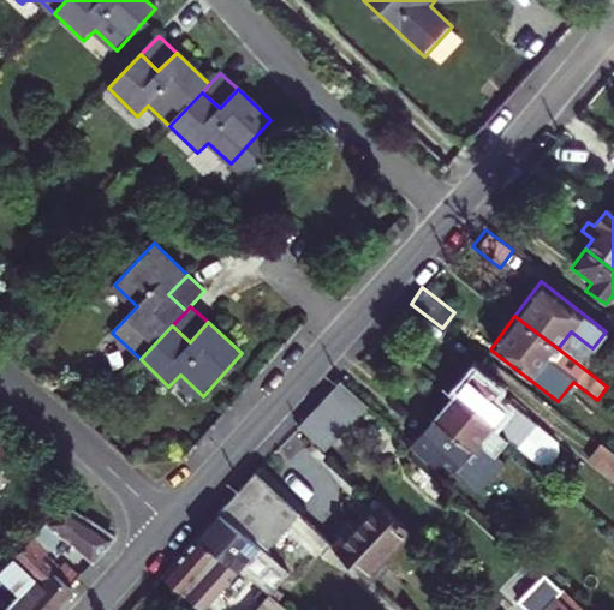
[(558,348),(579,365),(592,348),(571,332),(558,348)]
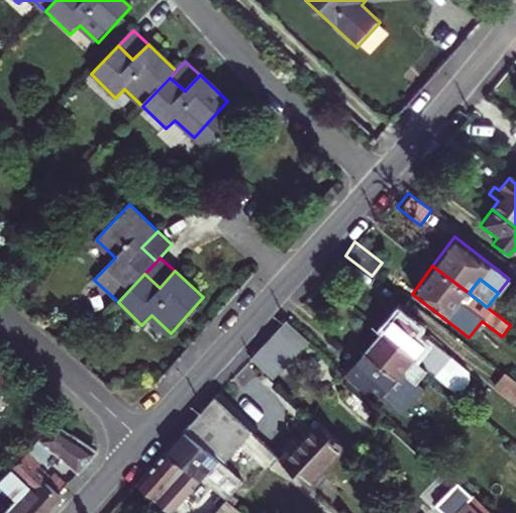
[(397,313),(381,332),(426,370),(430,373),(446,352),(397,313)]
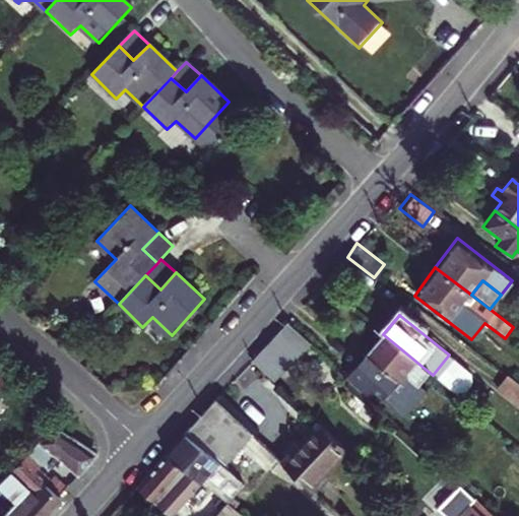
[(293,358),(308,342),(285,322),(272,337),(293,358)]
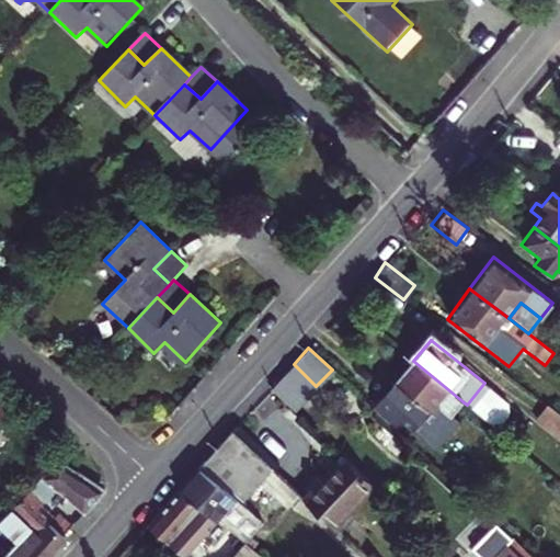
[(476,498),(482,491),(400,415),(406,408),(420,420),(423,416),(440,429),(463,401),(413,361),(376,405),(476,498)]
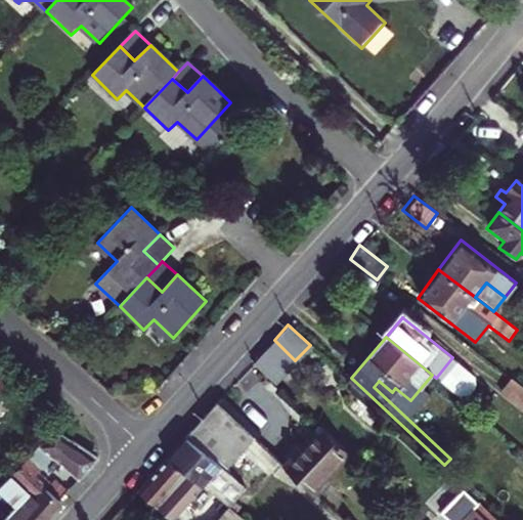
[(274,340),(253,363),(273,384),(295,360),(274,340)]
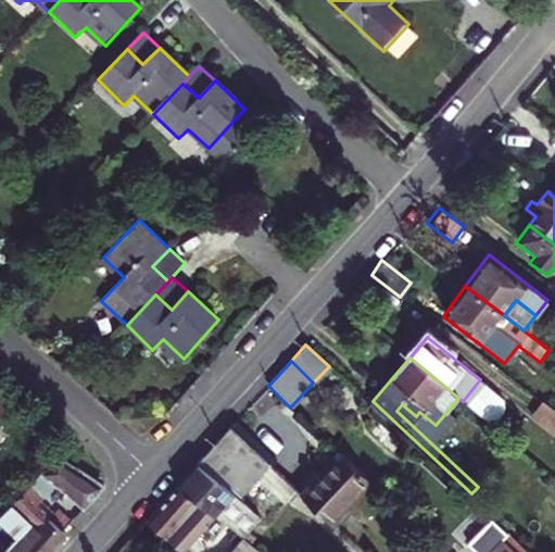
[(480,379),(463,401),(483,418),(491,418),(502,405),(501,398),(480,379)]
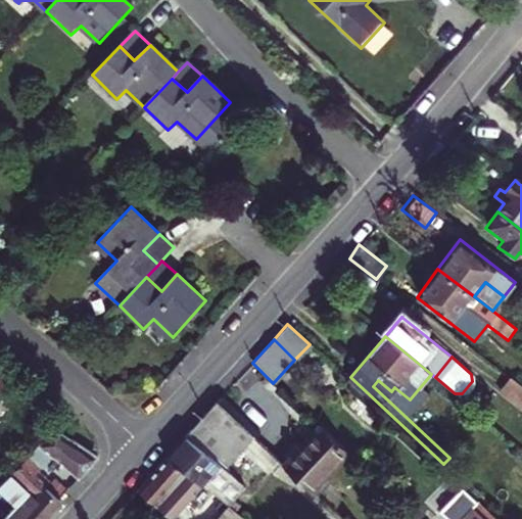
[(521,388),(510,380),(500,394),(521,411),(521,388)]
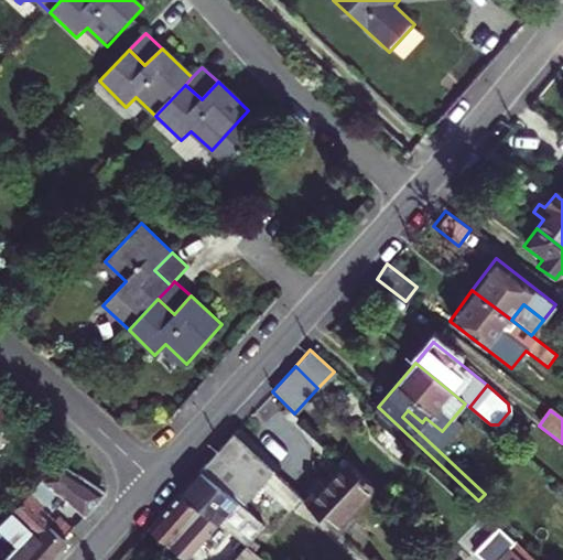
[(233,434),(199,472),(241,507),(261,486),(279,502),(290,490),(233,434)]
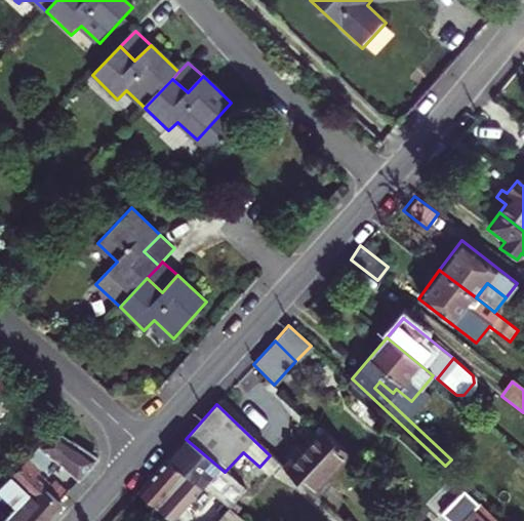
[(349,455),(319,427),(281,466),(311,494),(349,455)]
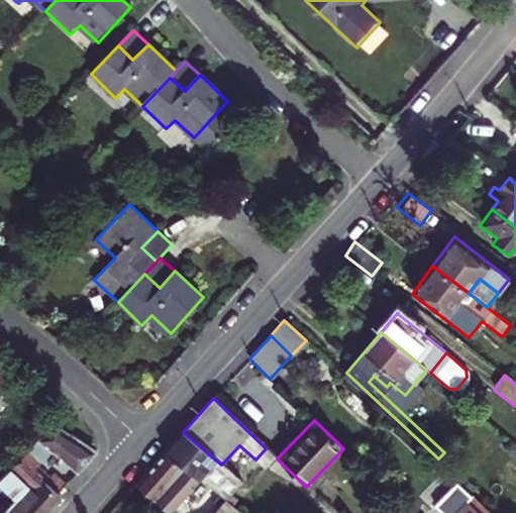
[(79,475),(99,452),(57,423),(14,471),(42,499),(54,487),(58,483),(40,467),(54,453),(79,475)]
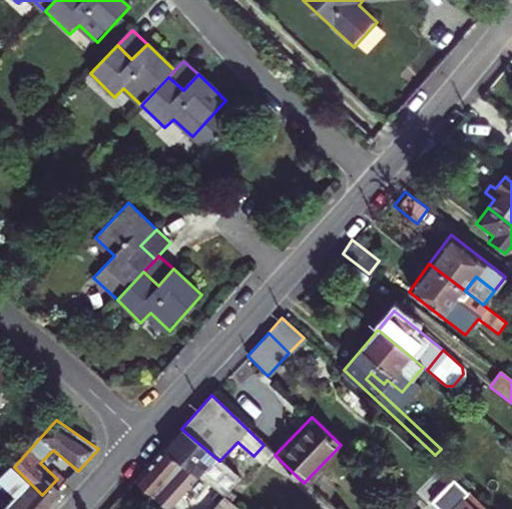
[(164,448),(198,477),(221,495),(228,501),(233,495),(226,489),(220,483),(223,479),(214,472),(221,463),(219,461),(181,429),(164,448)]
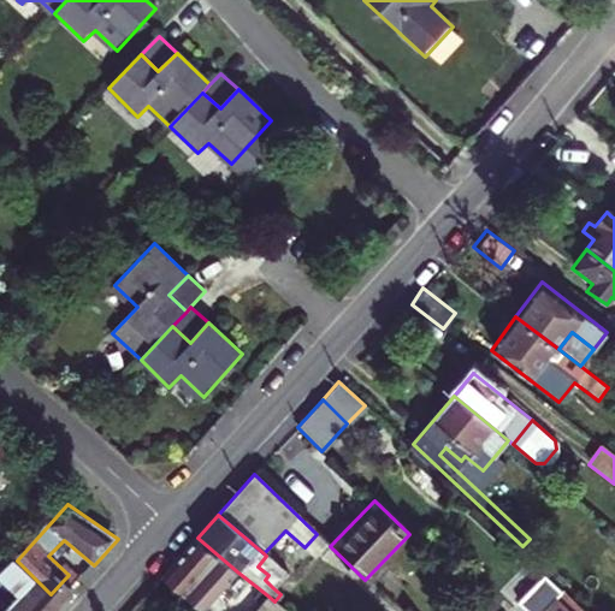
[(205,610),(238,573),(197,538),(160,580),(196,610),(205,610)]
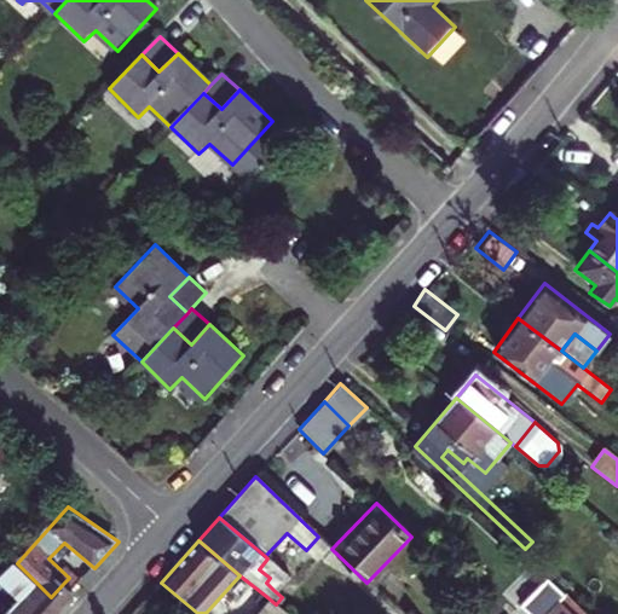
[(287,575),(267,559),(259,569),(270,578),(266,583),(273,590),(287,575)]
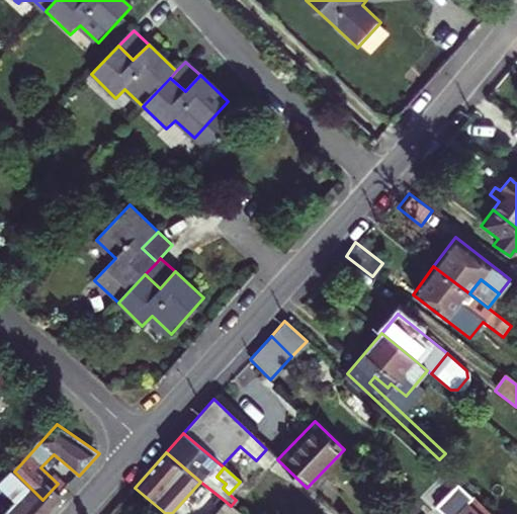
[(51,513),(65,499),(54,488),(42,500),(14,472),(2,485),(19,501),(8,513),(51,513)]
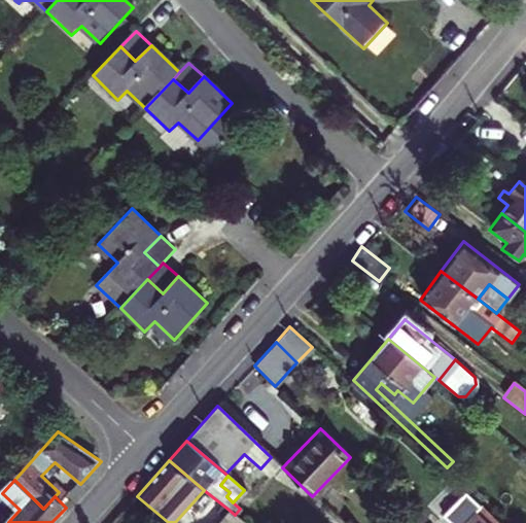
[(498,522),(454,481),(431,506),(449,522),(498,522)]
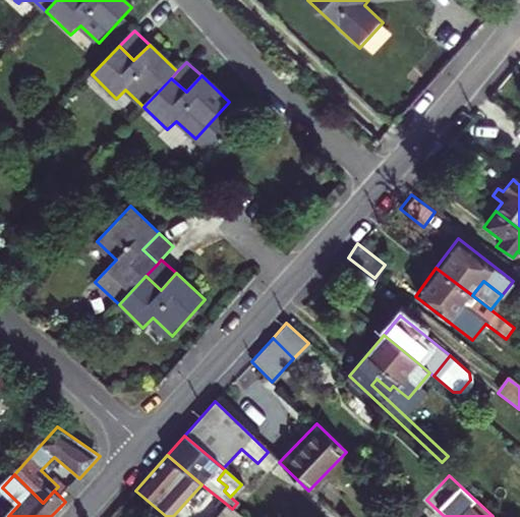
[(241,516),(237,513),(232,509),(225,503),(213,516),(241,516)]
